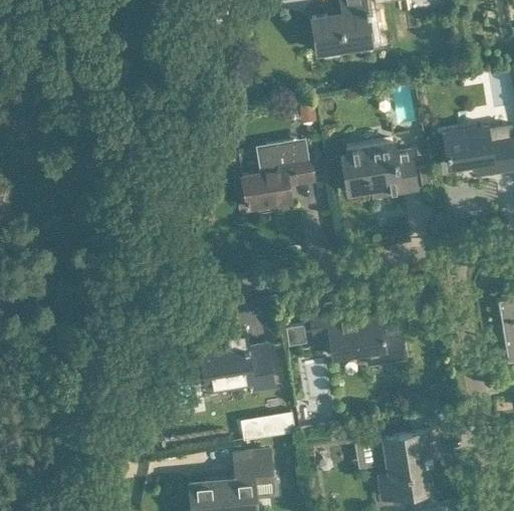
[(339,0),(342,13),(311,17),(313,31),(312,31),(311,31),(313,46),(315,46),(316,51),(336,48),(371,43),(380,41),(378,26),(373,0),(339,0)]
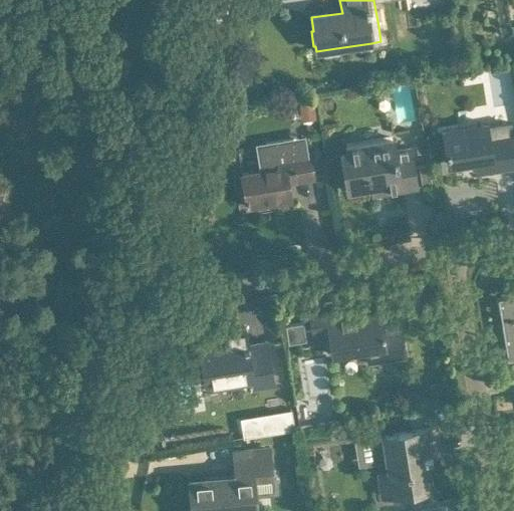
[(313,105),(299,107),(301,115),(314,113),(313,105)]
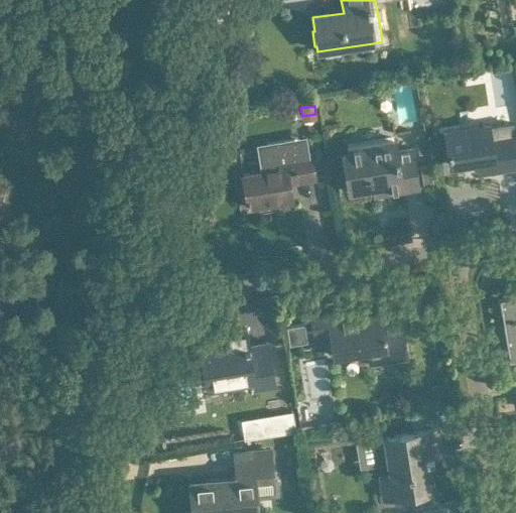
[(476,127),(444,132),(446,147),(450,166),(476,162),(478,174),(515,168),(513,148),(511,140),(511,136),(509,126),(508,123),(492,125),(492,124),(476,127)]
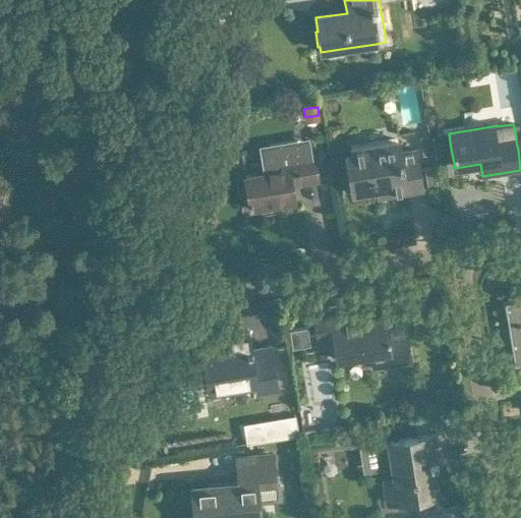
[(428,137),(419,138),(422,157),(431,155),(428,137)]
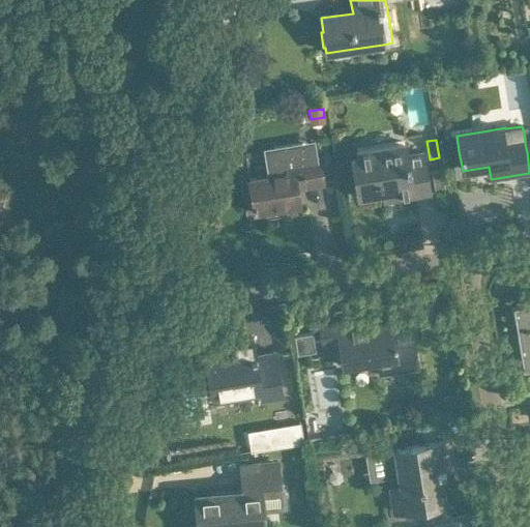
[(268,178),(249,181),(255,216),(300,208),(297,191),(324,186),(319,159),(306,162),(303,144),(276,148),(263,150),(268,178)]
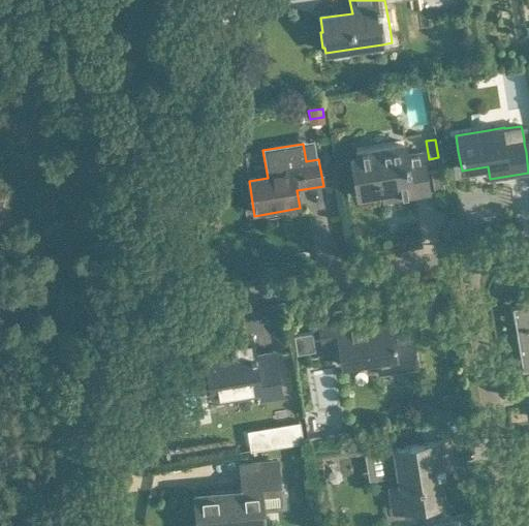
[(353,155),(349,156),(356,199),(381,195),(394,192),(395,199),(430,193),(424,154),(407,157),(405,145),(355,153),(353,153),(353,155)]
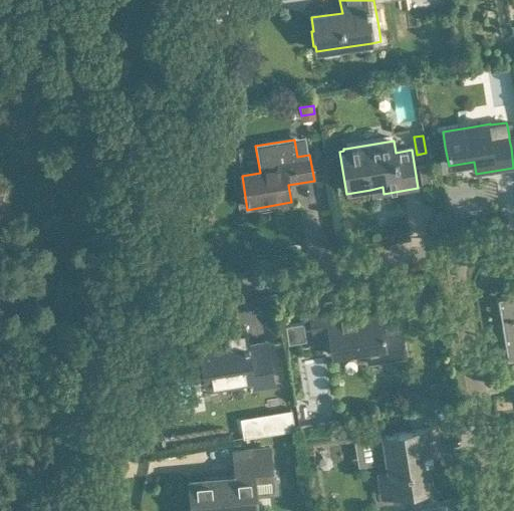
[(94,254),(92,265),(103,267),(105,256),(94,254)]
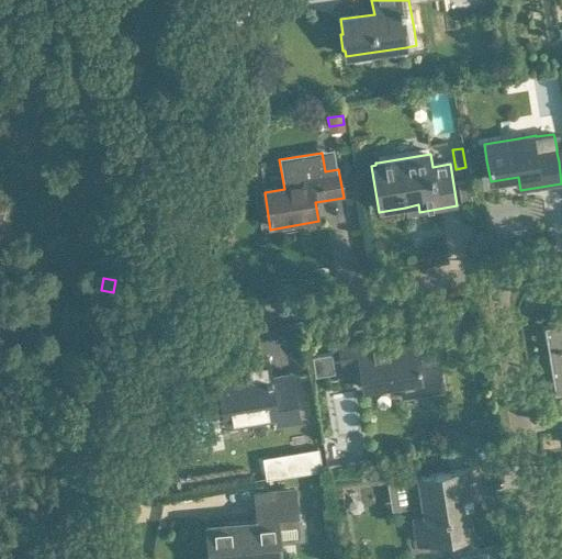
[(561,324),(544,327),(555,395),(561,393),(561,324)]
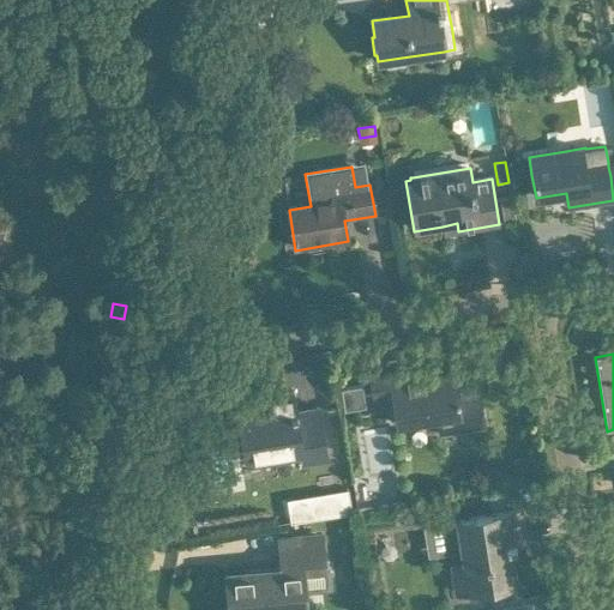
[(421,373),(369,380),(374,404),(374,411),(393,409),(396,426),(435,418),(439,435),(461,432),(485,428),(479,392),(457,396),(455,376),(422,382),(421,373)]
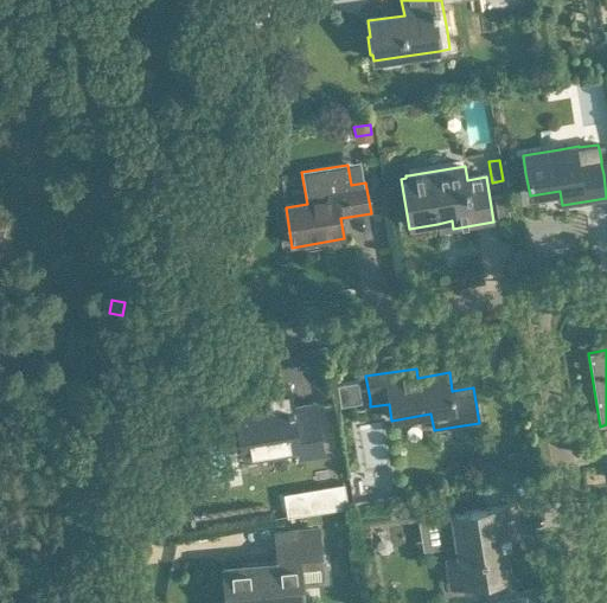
[(358,383),(337,386),(340,406),(362,404),(358,383)]
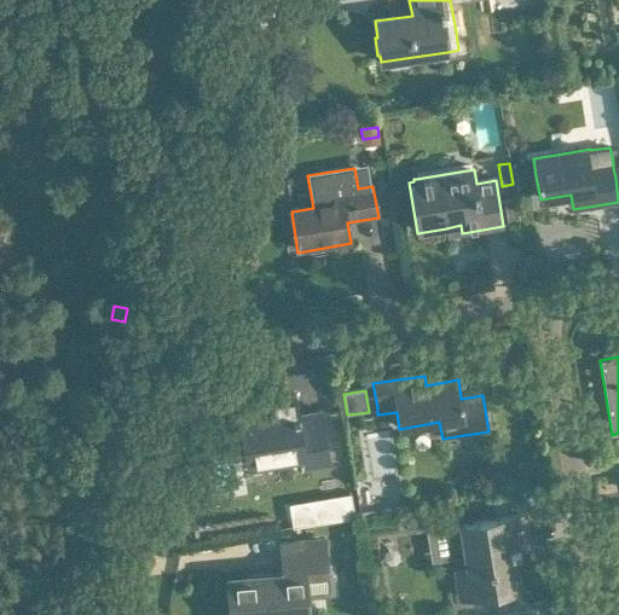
[(273,418),(239,423),(247,466),(271,463),(304,457),(305,465),(329,462),(325,436),(323,423),(320,423),(319,413),(322,412),(320,410),(298,413),(295,396),(270,401),(273,418)]
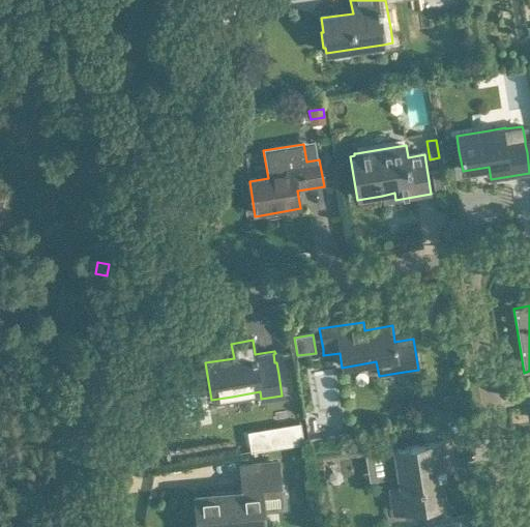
[(459,394),(442,397),(445,410),(461,408),(459,394)]
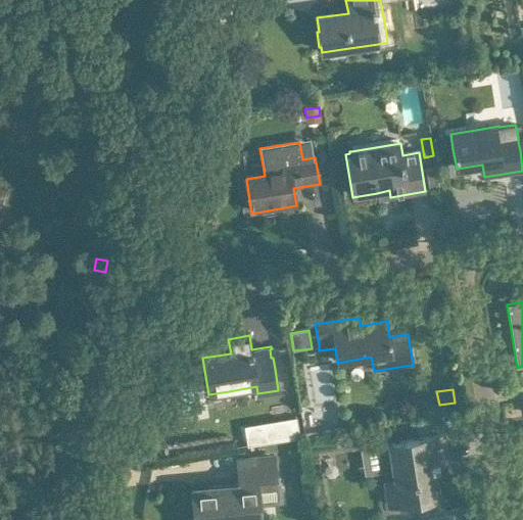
[(296,419),(244,427),(247,447),(300,438),(296,419)]
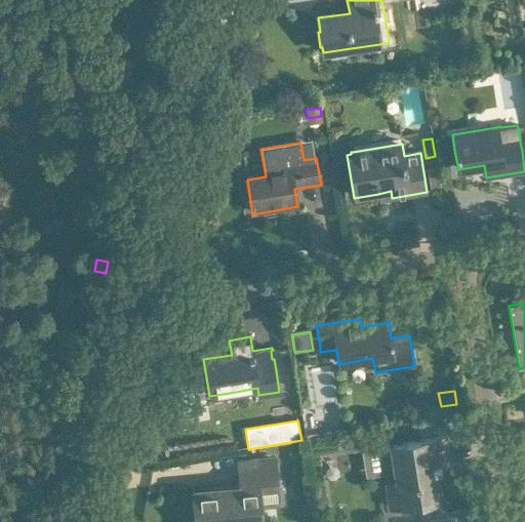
[(398,485),(388,487),(391,507),(398,506),(398,508),(418,505),(419,516),(440,513),(440,512),(446,511),(444,500),(438,502),(438,499),(439,499),(434,470),(441,469),(441,466),(448,465),(443,438),(428,441),(423,442),(392,447),(397,473),(398,485)]
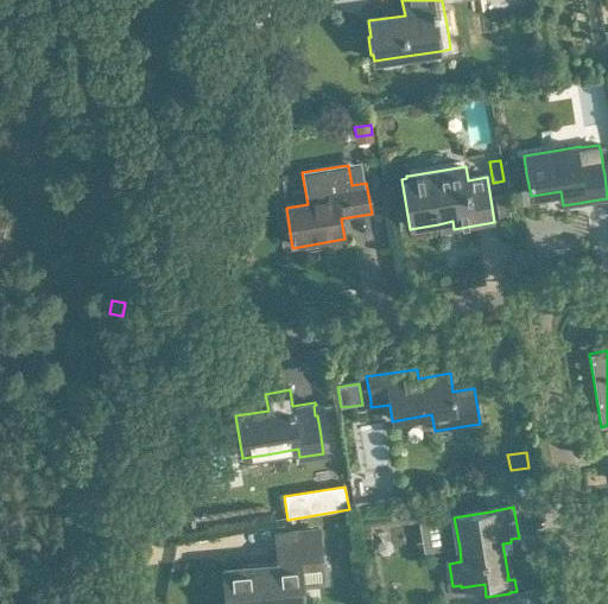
[(423,547),(445,545),(443,520),(420,522),(423,547)]
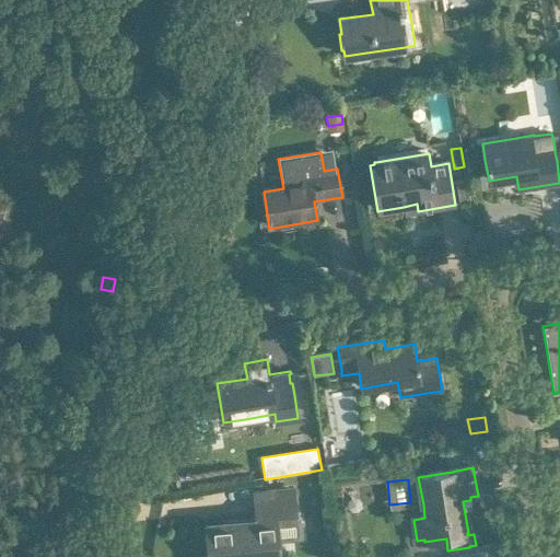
[(254,521),(207,525),(209,556),(280,556),(278,544),(303,542),(301,522),(294,523),(292,491),(277,494),(255,495),(257,515),(254,515),(254,521)]
